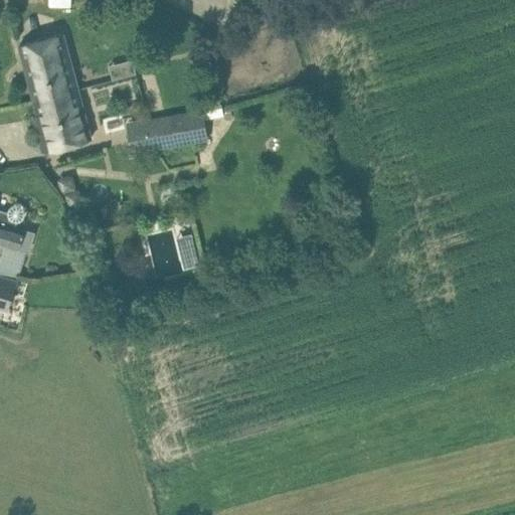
[(22,46),(36,100),(77,89),(63,35),(22,46)]
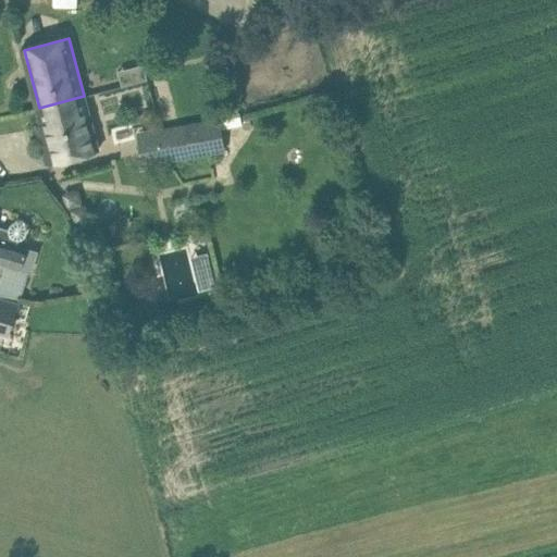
[(159,98),(170,95),(164,78),(153,82),(159,98)]
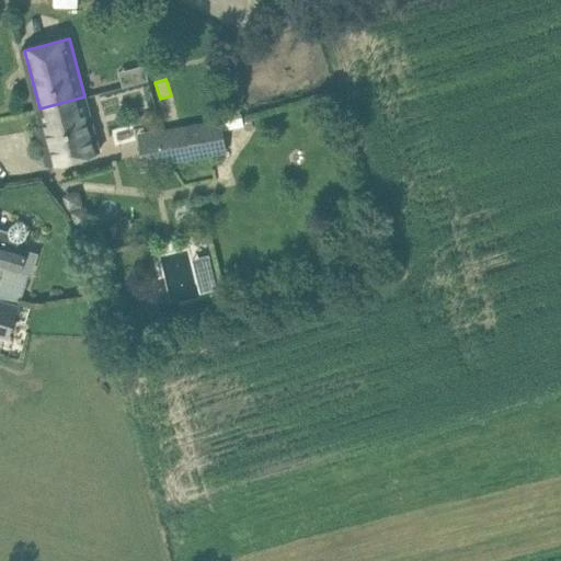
[(84,96),(39,109),(44,124),(38,126),(47,163),(99,150),(84,96)]
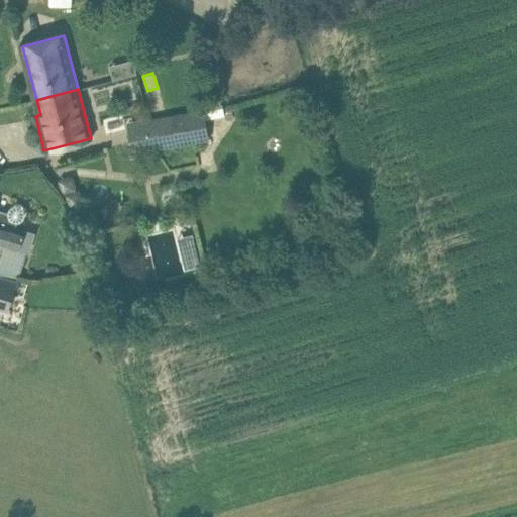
[(128,123),(135,151),(207,138),(202,110),(128,123)]
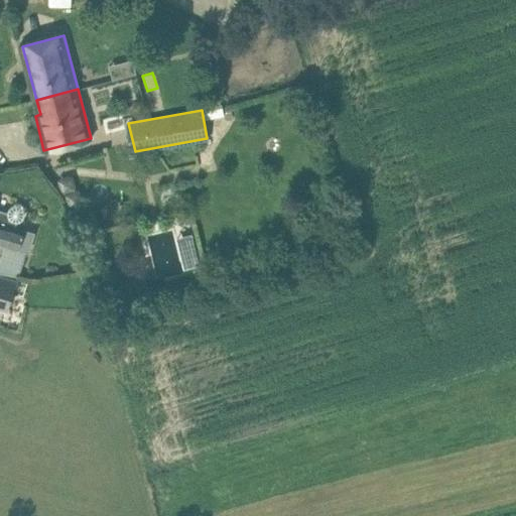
[(0,306),(8,309),(33,232),(15,226),(24,219),(25,216),(26,212),(24,208),(21,205),(16,204),(10,206),(5,212),(0,210),(0,243),(6,245),(0,263),(0,306)]
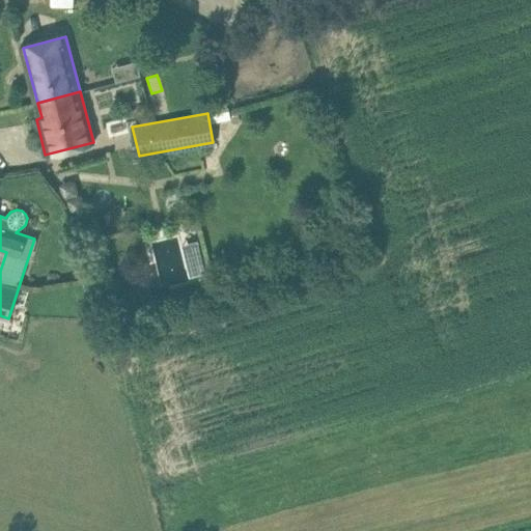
[(202,261),(187,264),(189,275),(204,272),(202,261)]
